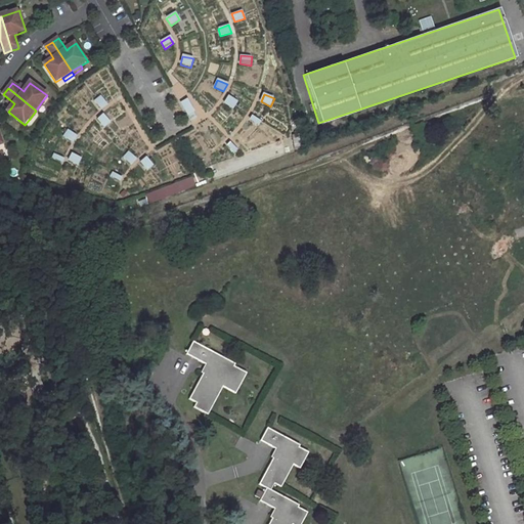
[(224,104),(234,110),(237,101),(228,96),(224,104)]
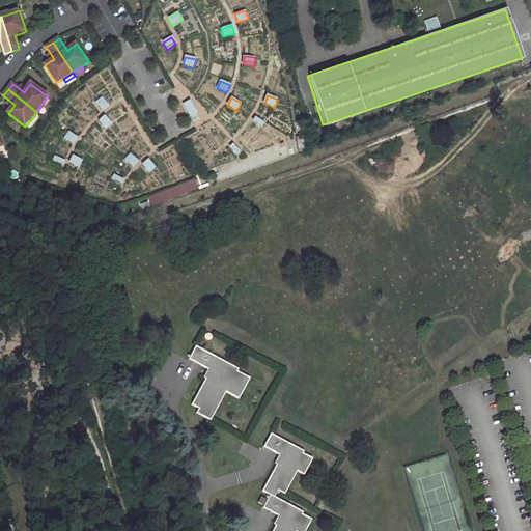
[(102,99),(94,105),(102,113),(109,108),(102,99)]
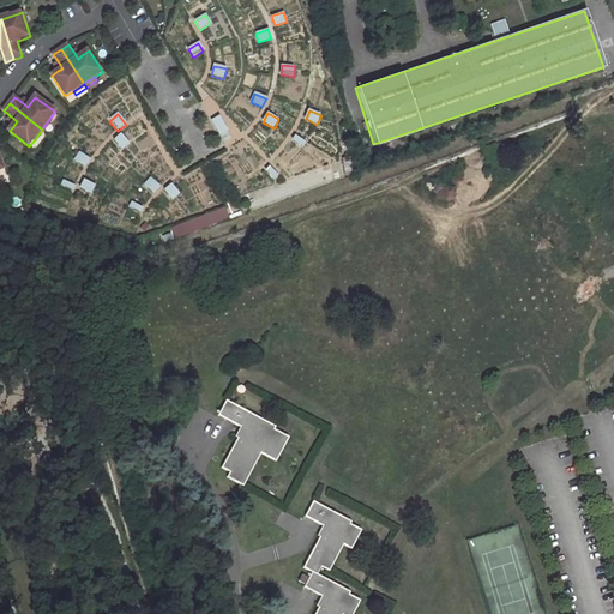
[(46,132),(53,122),(49,119),(42,130),(46,132)]
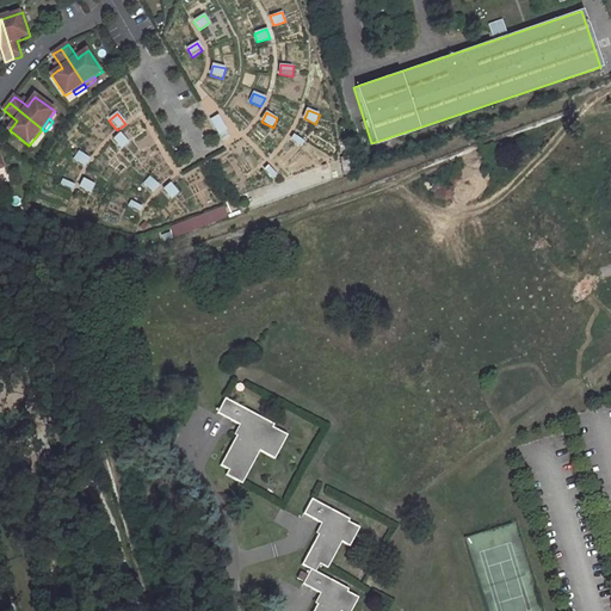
[(42,129),(35,139),(37,141),(45,131),(42,129)]
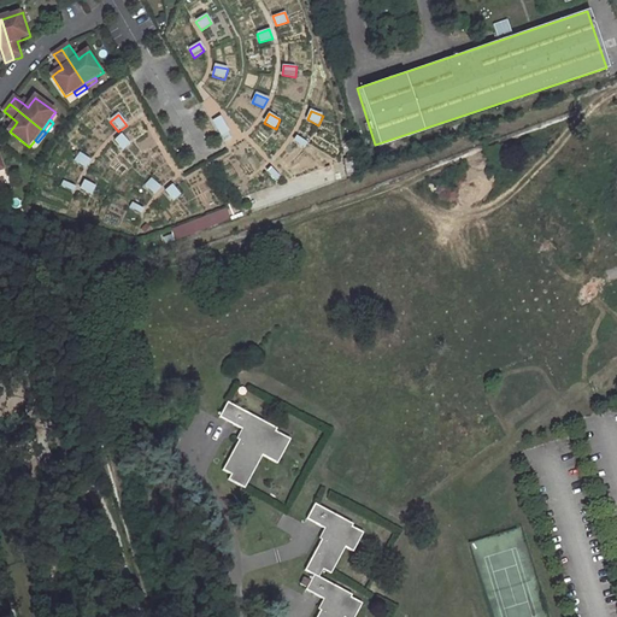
[(123,152),(130,145),(122,136),(113,144),(123,152)]
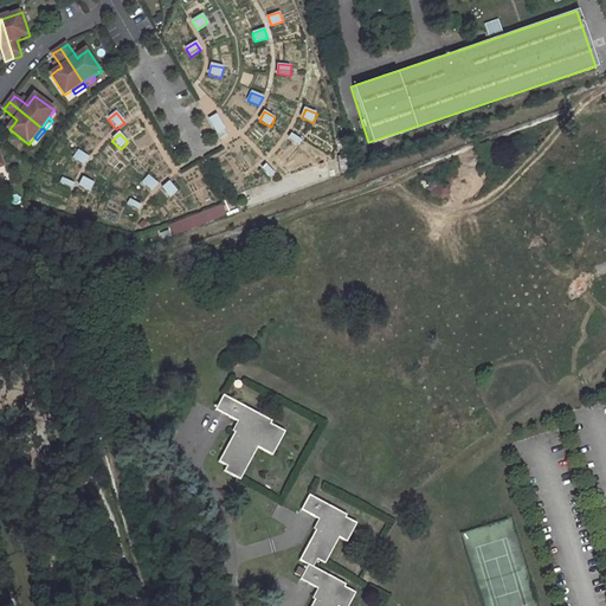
[(289,140),(300,147),(303,142),(292,135),(289,140)]
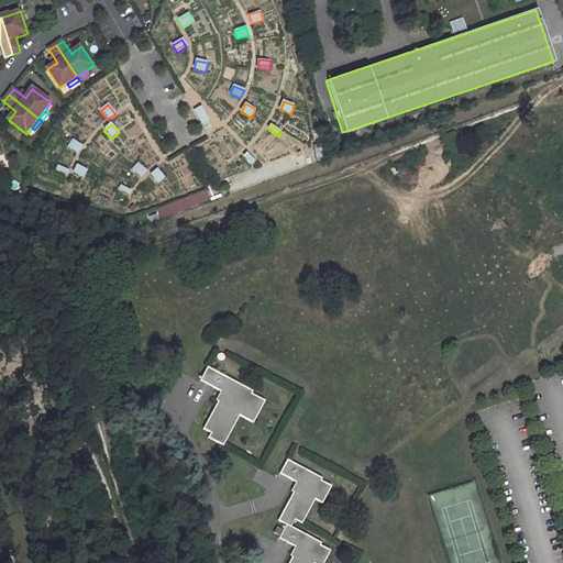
[(73,142),(67,150),(77,156),(81,148),(73,142)]
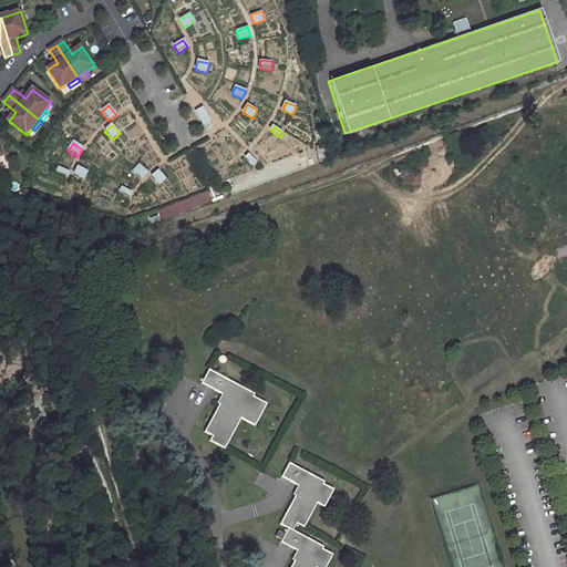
[(247,160),(255,166),(258,163),(250,155),(247,160)]
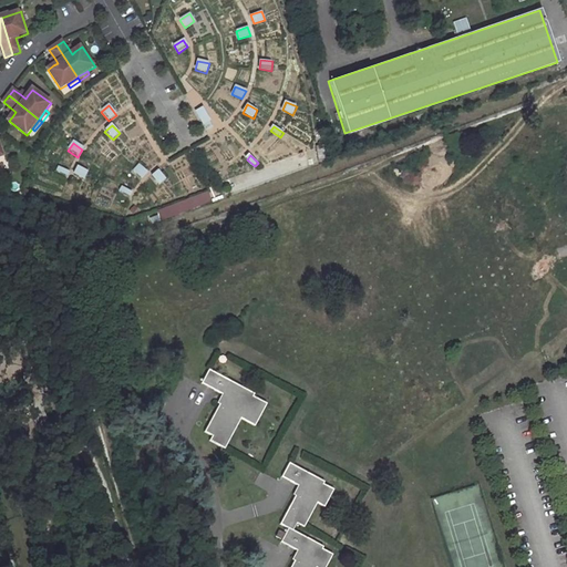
[(133,173),(143,179),(148,173),(138,166),(133,173)]
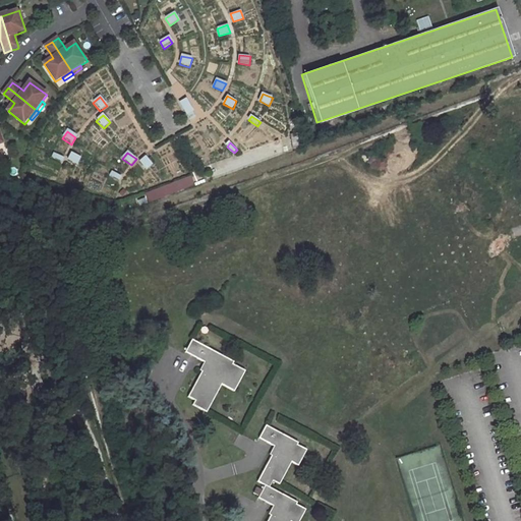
[(67,162),(77,167),(81,160),(71,155),(67,162)]
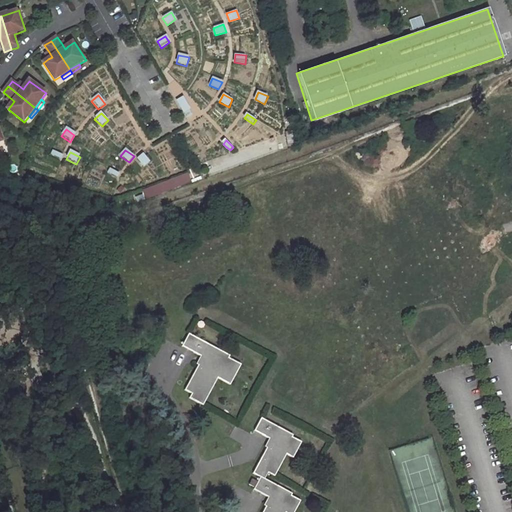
[(50,157),(60,162),(62,158),(52,153),(50,157)]
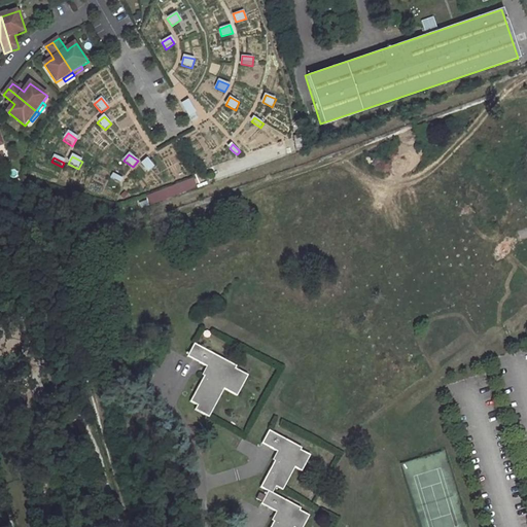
[(141,165),(148,173),(154,167),(147,159),(141,165)]
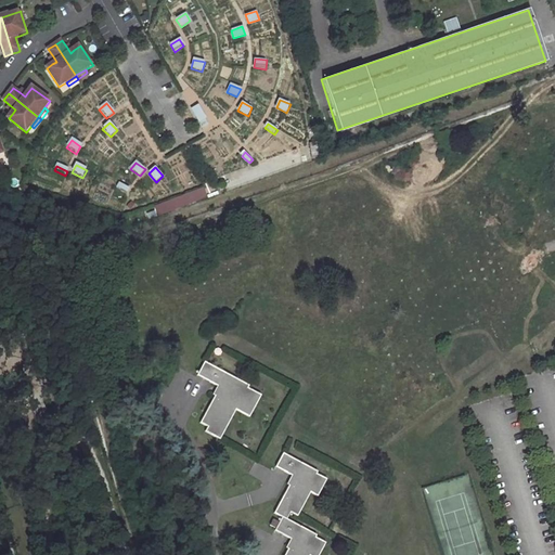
[(117,189),(127,194),(129,189),(119,183),(117,189)]
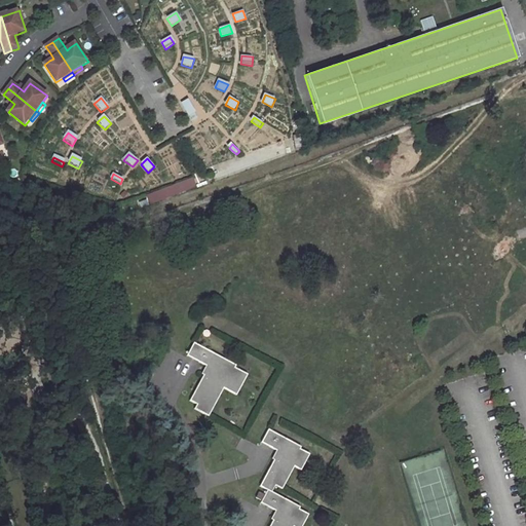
[(148,192),(151,201),(194,188),(191,179),(148,192)]
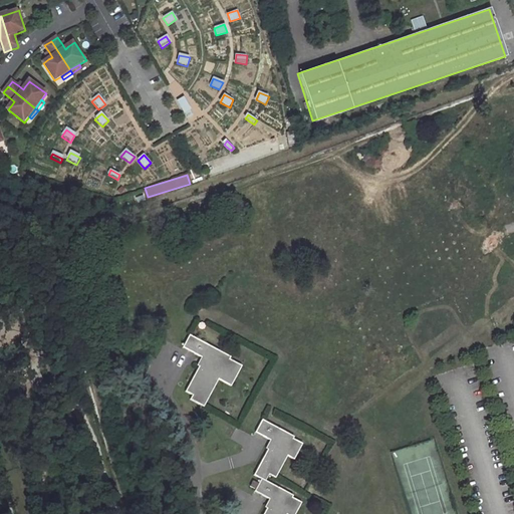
[(227,348),(187,327),(180,340),(201,351),(183,384),(190,388),(188,391),(201,398),(216,371),(230,378),(240,359),(226,351),(227,348)]
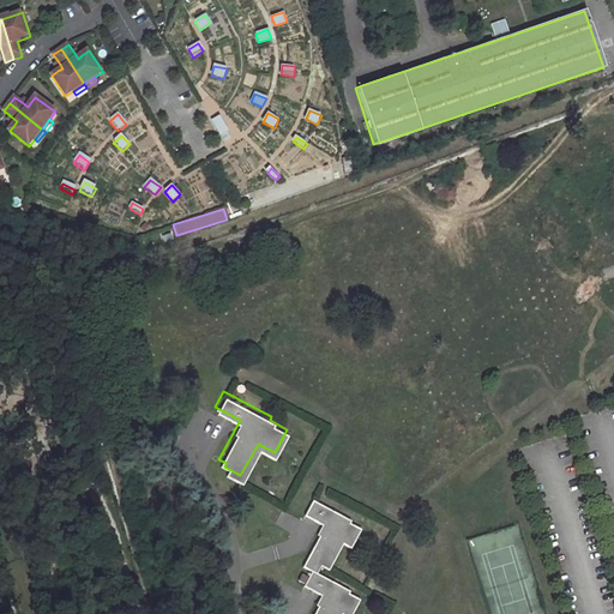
[(347,522),(349,518),(309,499),(302,513),(323,524),(302,566),(311,570),(302,585),(323,596),(313,613),(341,613),(342,613),(343,613),(350,613),(359,601),(347,594),(349,589),(315,571),(319,565),(327,570),(343,542),(350,546),(360,529),(347,522)]
